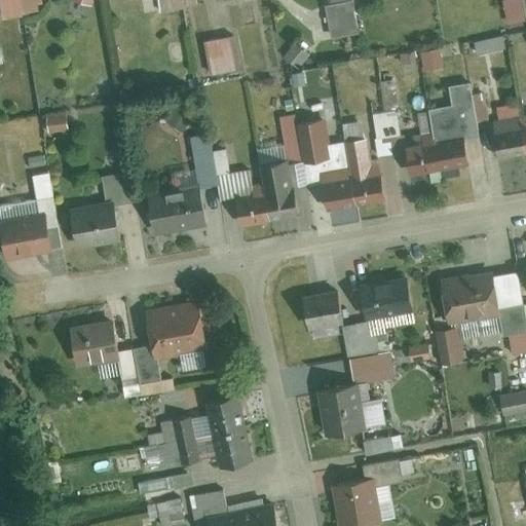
[(43,0),(5,0),(10,24),(47,16),(43,0)]
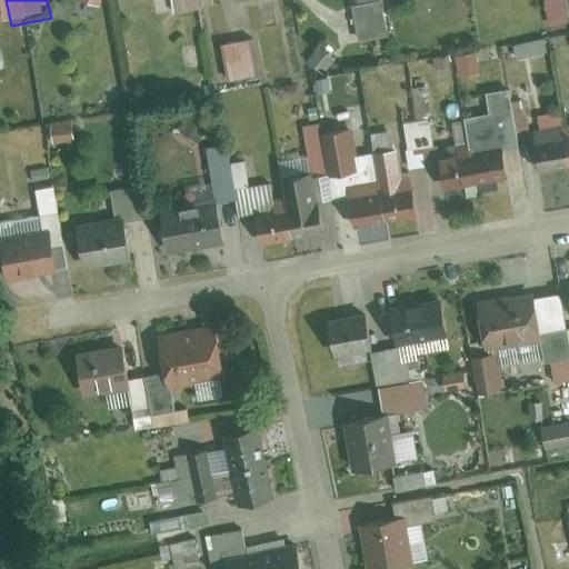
[(87,0),(86,3),(100,10),(105,0),(87,0)]
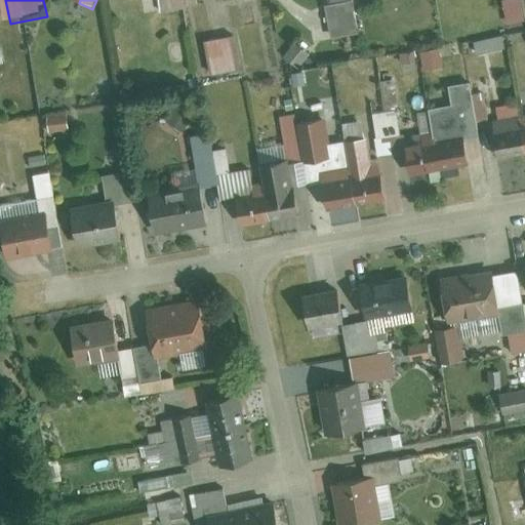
[(326,11),(331,41),(360,36),(355,6),(326,11)]
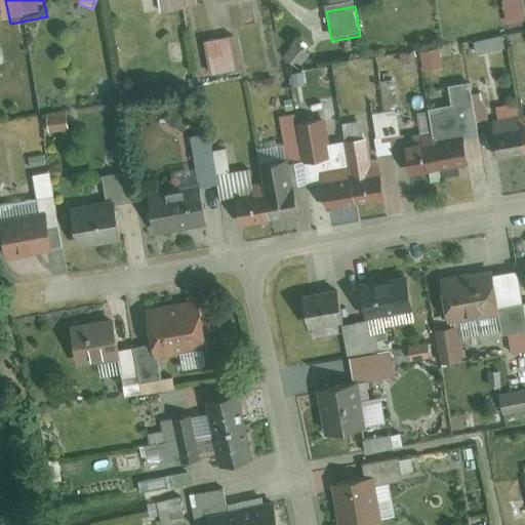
[(208,43),(213,72),(237,69),(233,39),(208,43)]
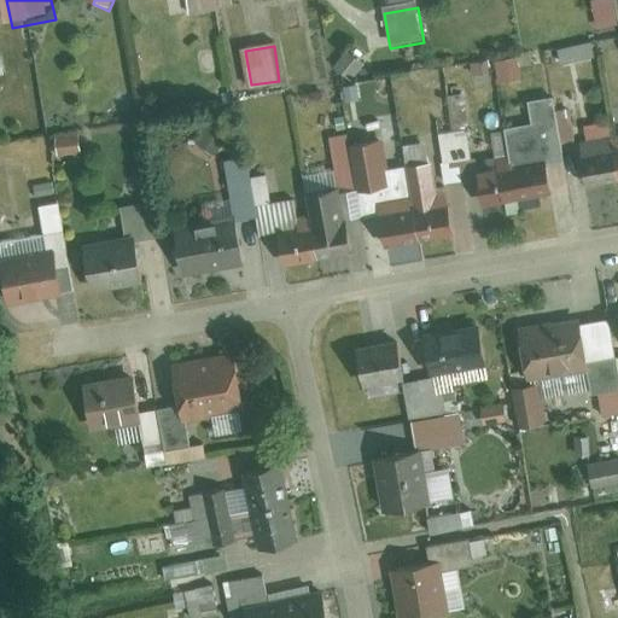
[(349,53),(337,70),(354,83),(367,65),(349,53)]
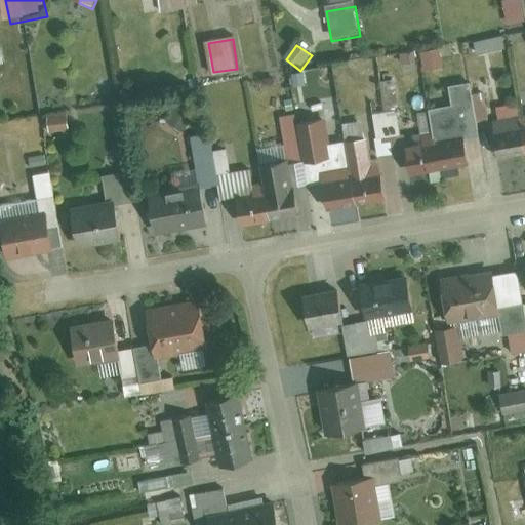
[(27,73),(13,62),(4,73),(16,84),(27,73)]
